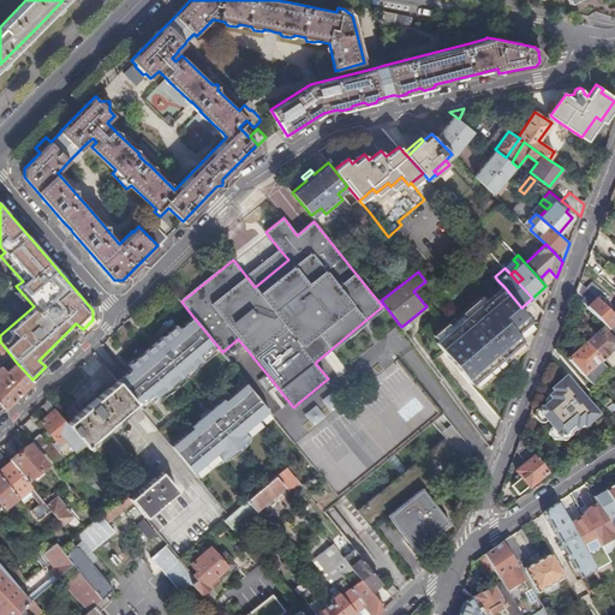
[(583,303),(604,326),(609,330),(614,324),(614,318),(596,299),(585,288),(579,282),(577,291),(585,300),(583,303)]
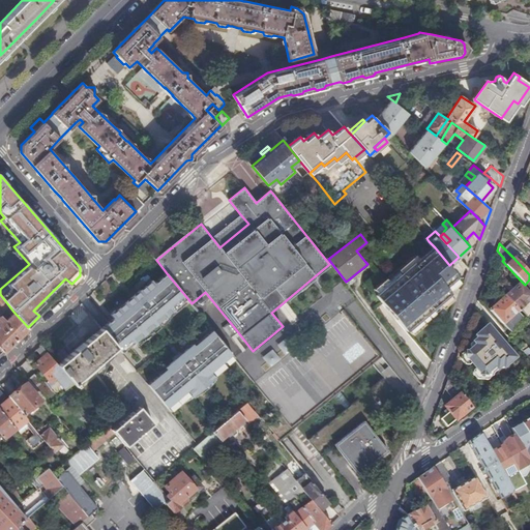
[(509,243),(504,248),(513,258),(518,253),(509,243)]
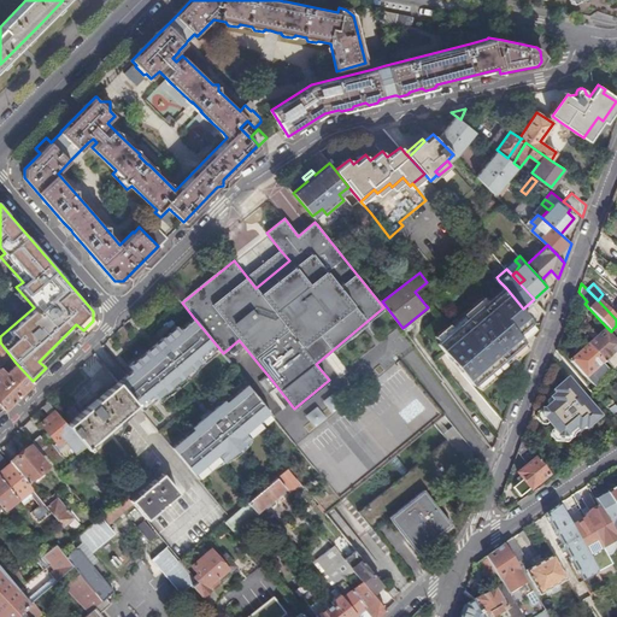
[(438,342),(472,385),(512,350),(501,336),(512,328),(523,341),(524,340),(517,333),(532,319),(523,309),(506,288),(492,301),(489,298),(438,342)]
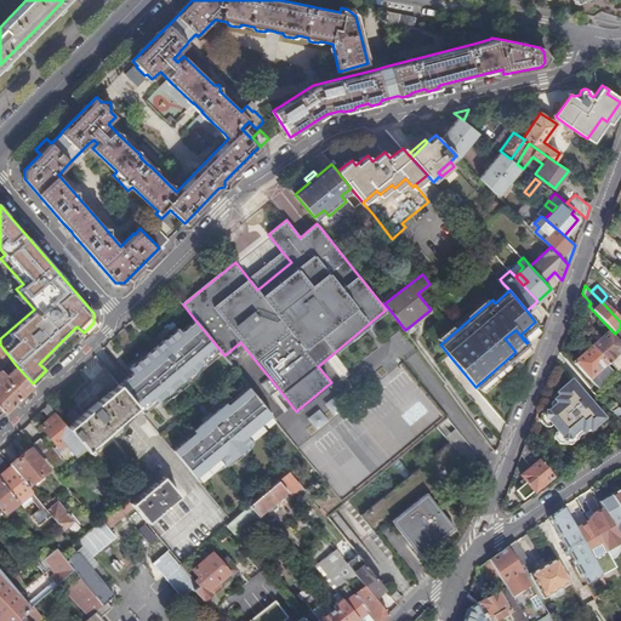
[(134,372),(119,385),(137,406),(143,414),(158,402),(159,403),(204,364),(203,363),(220,349),(195,320),(182,331),(178,328),(130,369),(134,372)]
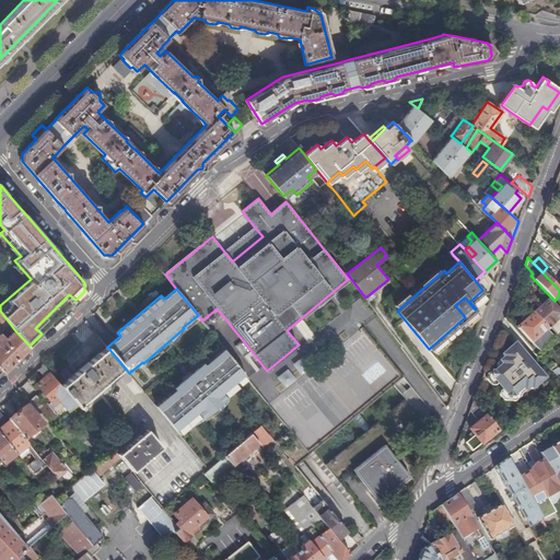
[(559,313),(548,299),(533,313),(547,329),(549,327),(557,336),(559,333),(559,317),(559,318),(559,317),(559,313)]
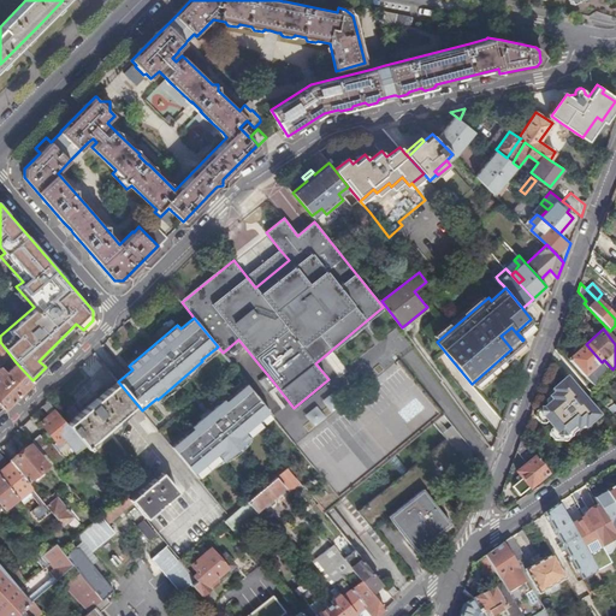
[(13,366),(16,362),(0,342),(0,361),(6,357),(13,366)]
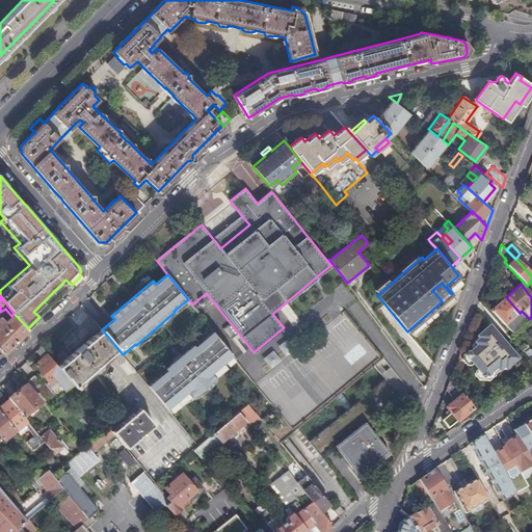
[(491,310),(505,325),(520,313),(506,297),(491,310)]
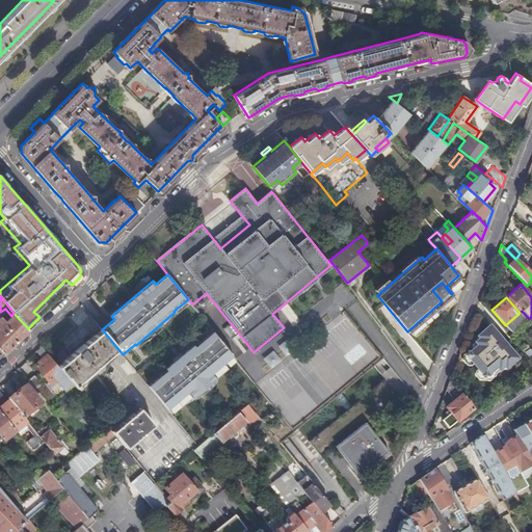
[(28,328),(14,313),(11,316),(5,321),(0,316),(0,347),(4,352),(5,351),(12,344),(12,343),(28,328)]
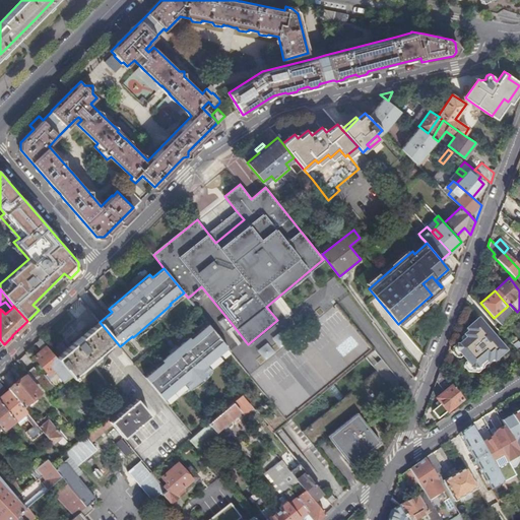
[(469,326),(465,329),(467,331),(473,338),(469,342),(466,338),(453,349),(452,355),(457,362),(458,361),(461,365),(460,366),(465,371),(471,372),(484,361),(486,364),(491,360),(493,362),(497,359),(498,354),(504,349),(494,337),(493,338),(489,334),(491,333),(480,321),(473,326),(469,326)]
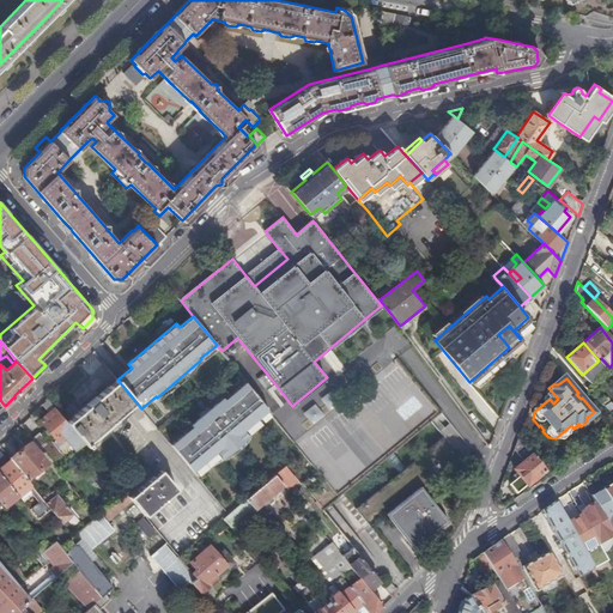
[(110,387),(67,423),(84,443),(87,447),(90,445),(87,443),(135,401),(117,380),(110,387)]
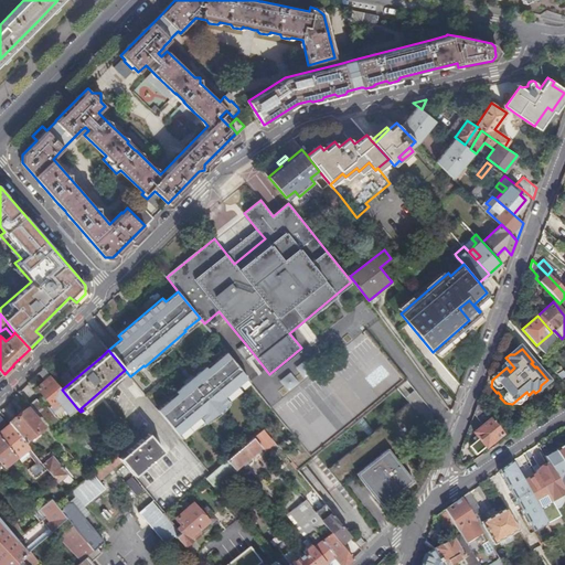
[(177,394),(158,411),(170,424),(180,436),(189,428),(191,432),(203,420),(205,423),(230,403),(227,401),(241,390),(238,386),(248,379),(238,366),(226,352),(208,369),(205,366),(176,393),(177,394)]
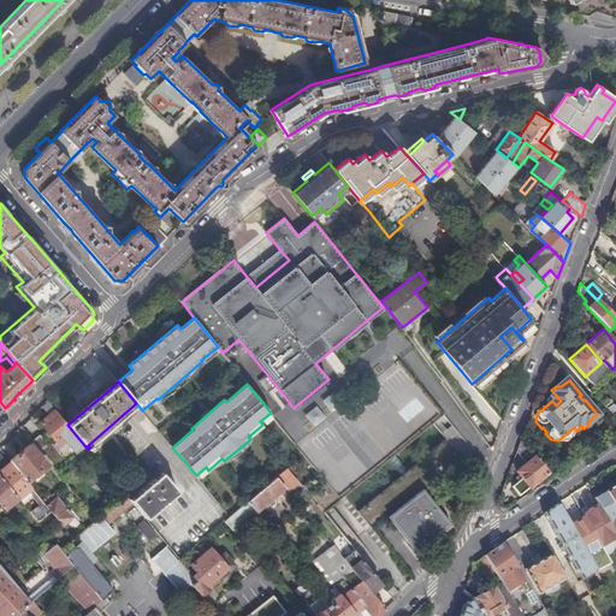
[(554,392),(549,397),(552,401),(556,406),(561,401),(554,392)]
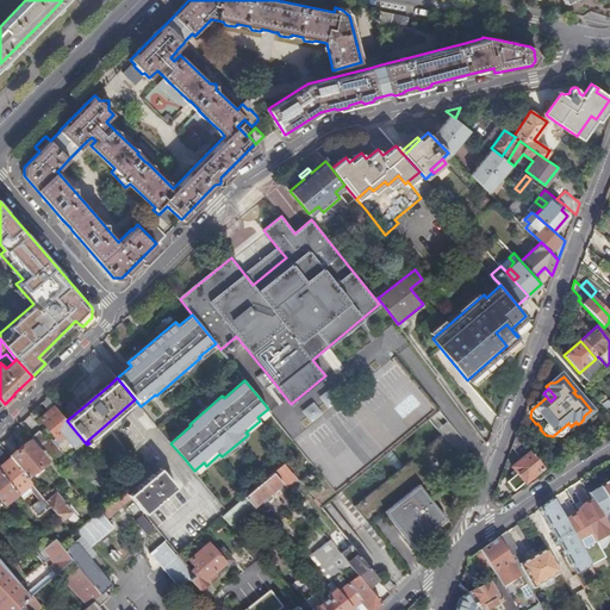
[(55,406),(41,419),(56,439),(50,443),(48,440),(39,447),(53,461),(56,466),(67,458),(66,455),(74,448),(75,448),(83,441),(67,421),(55,406)]
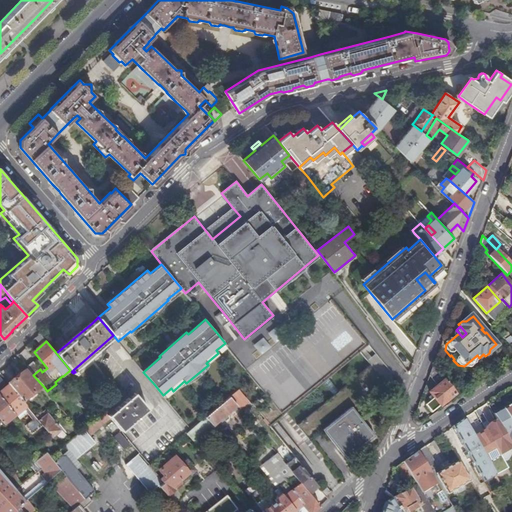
[(429,375),(436,384),(443,379),(433,365),(429,375)]
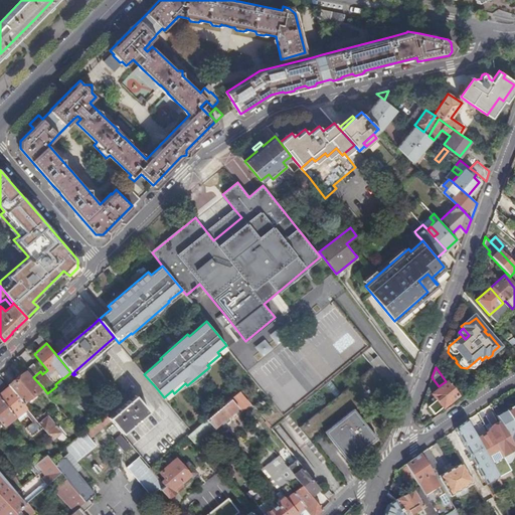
[(9,385),(9,386),(23,403),(39,389),(25,371),(23,373),(18,377),(9,385)]
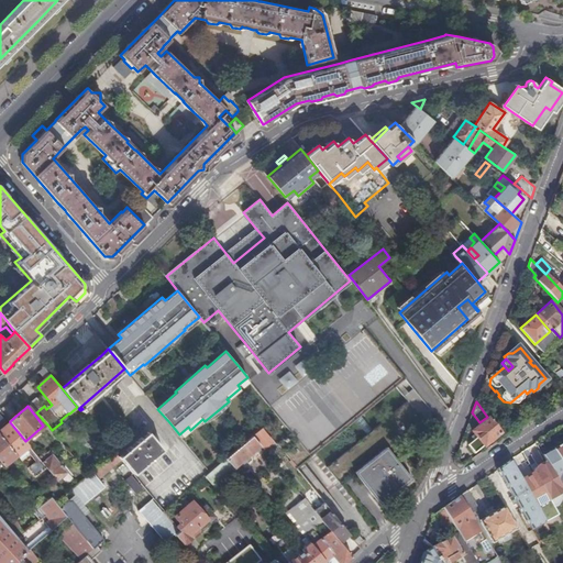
[(0,435),(18,457),(18,456),(30,446),(25,441),(10,422),(8,426),(0,416),(0,435)]
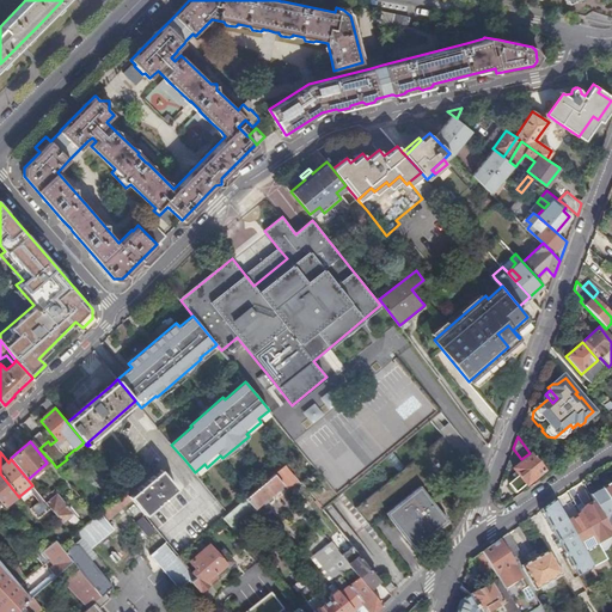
[(526,485),(544,471),(531,456),(513,470),(520,477),(512,484),(518,493),(526,485)]
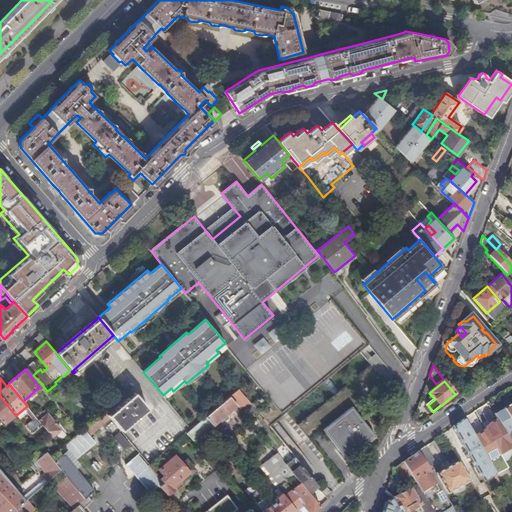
[(239,388),(230,395),(237,404),(239,406),(248,399),(246,397),(239,388)]
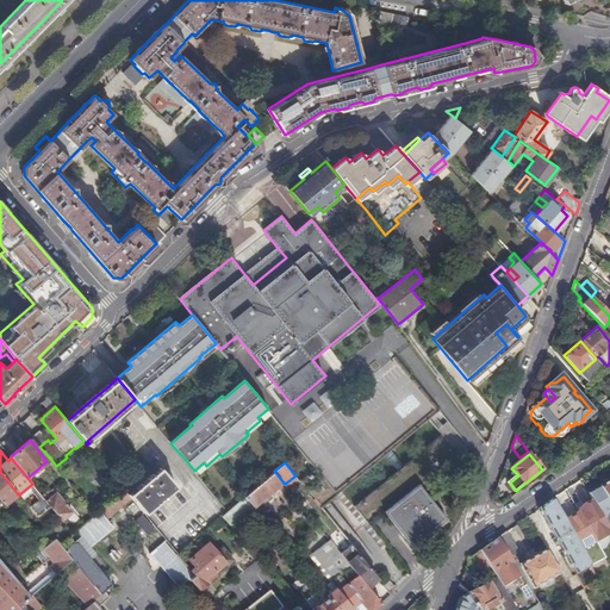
[(143,483),(129,495),(131,498),(144,514),(176,487),(161,468),(143,483)]
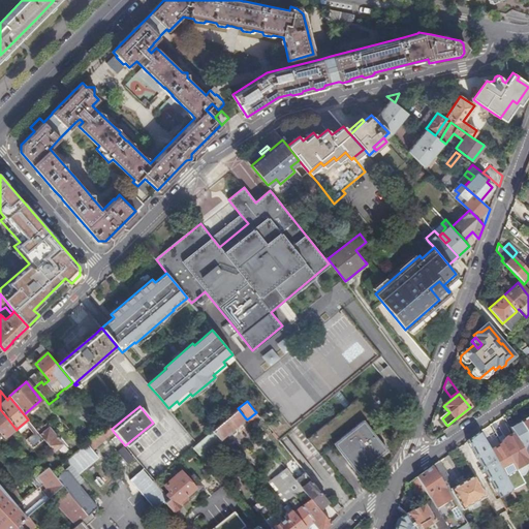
[(245,417),(238,408),(213,430),(221,440),(222,441),(224,439),(222,437),(229,430),(238,424),(245,417)]
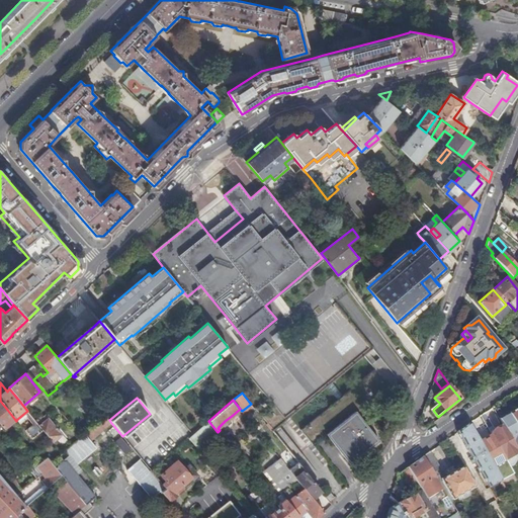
[(0,423),(2,425),(4,429),(16,421),(0,401),(0,423)]
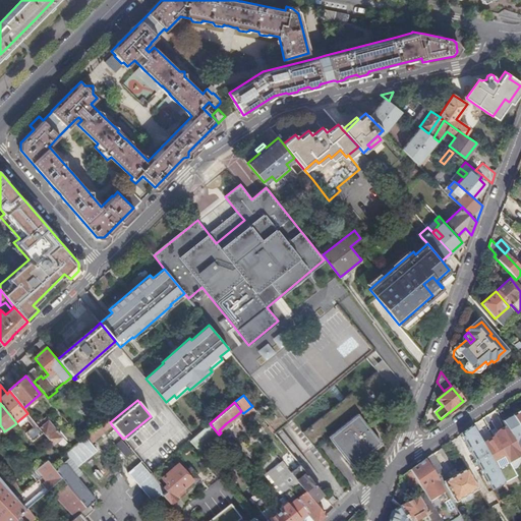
[(518,432),(520,438),(520,437),(520,410),(512,415),(520,431),(518,432)]
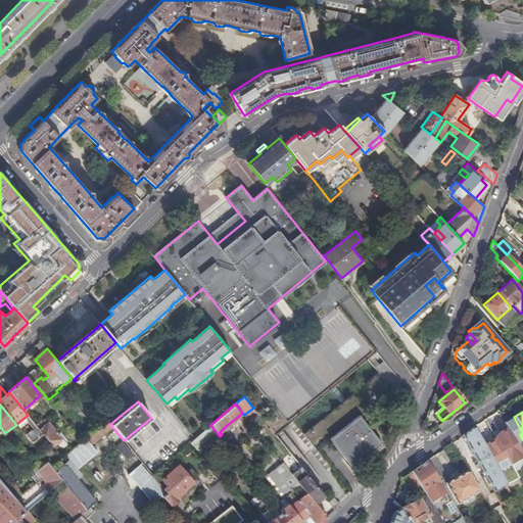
[(383,444),(360,414),(330,437),(353,468),(383,444)]
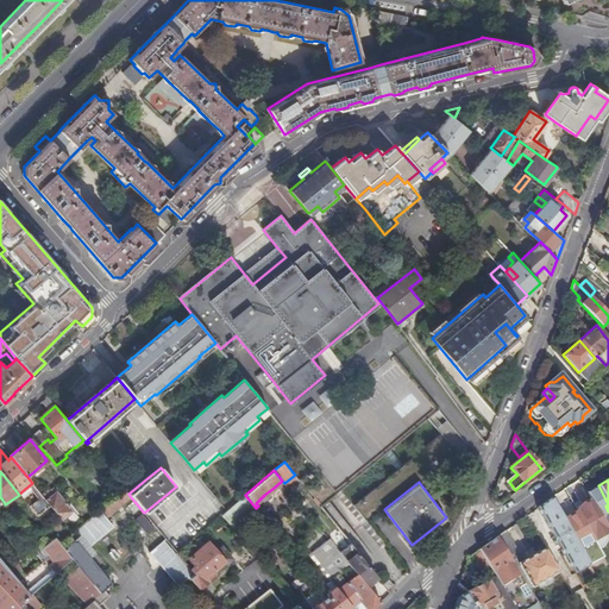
[(598,485),(588,493),(592,501),(608,528),(608,527),(608,510),(608,512),(606,506),(608,504),(598,485)]
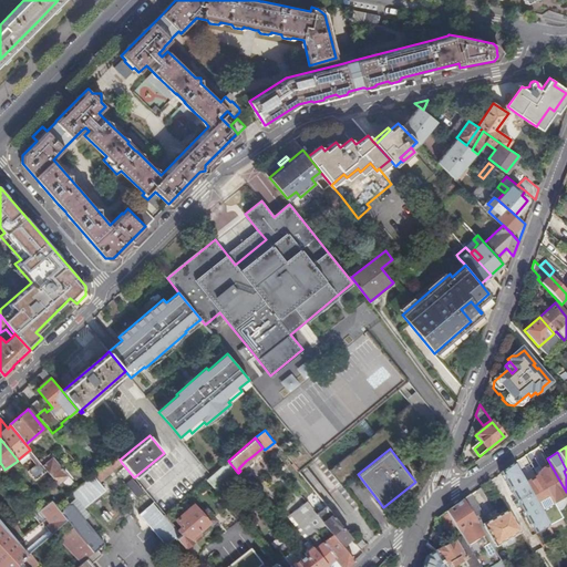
[(120,460),(116,456),(95,474),(101,481),(122,463),(120,460)]
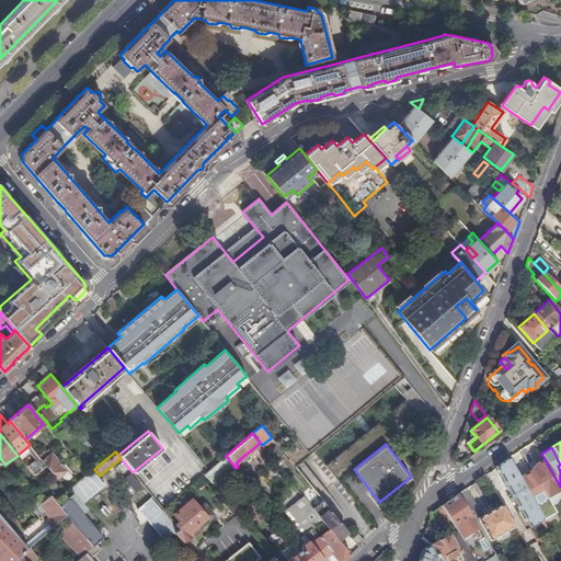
[(53,453),(43,461),(57,479),(67,471),(53,453)]
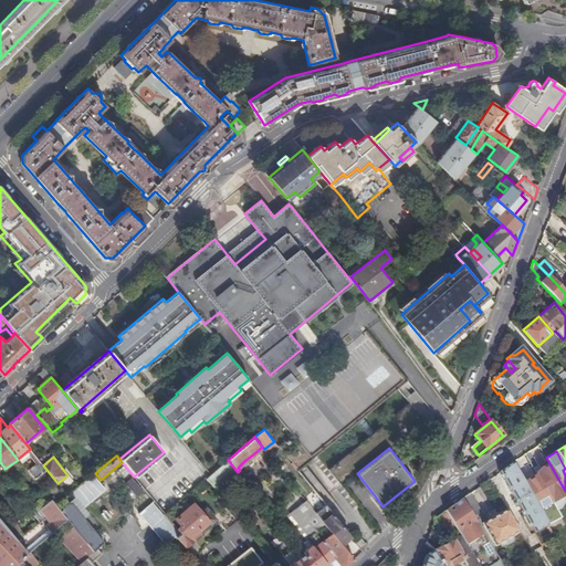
[(18,459),(18,460),(4,469),(8,473),(21,463),(18,459)]
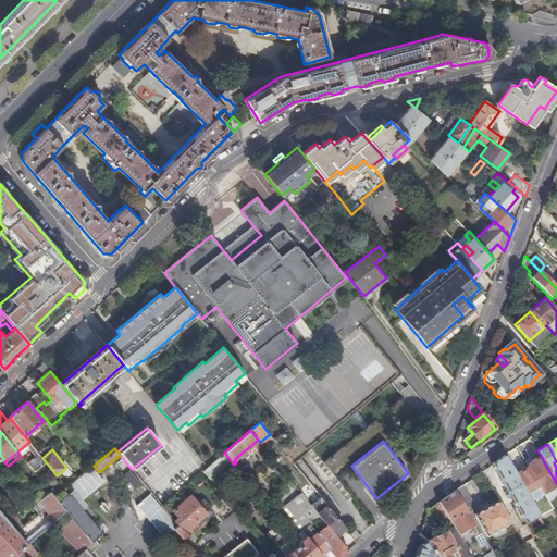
[(224,453),(207,467),(202,471),(211,482),(233,463),(224,453)]
